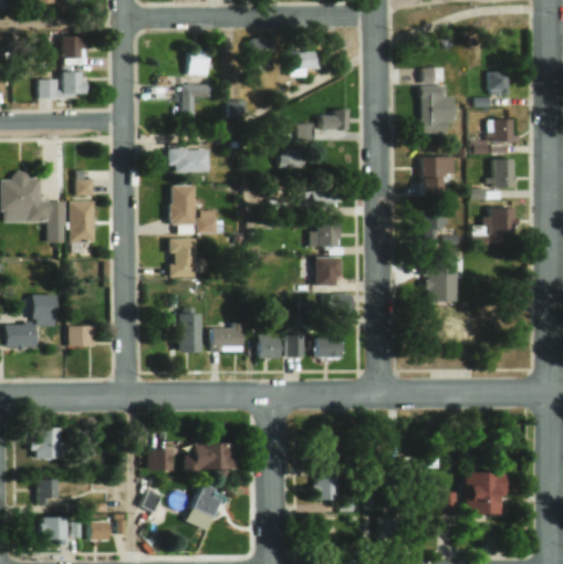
[(0,0),(0,9),(12,10),(12,0),(0,0)]
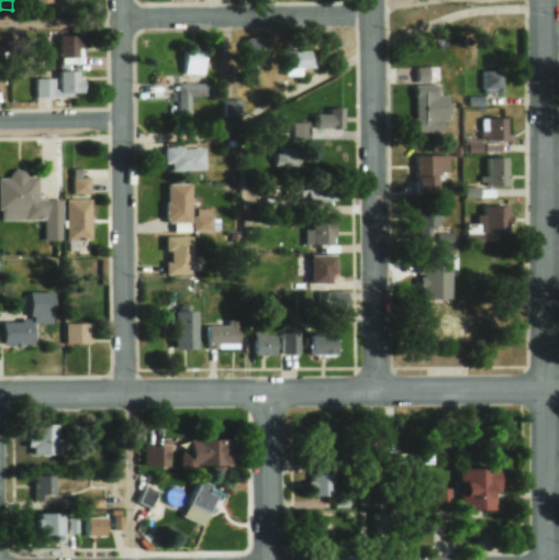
[(62,58),(86,58),(86,36),(62,36),(62,58)]
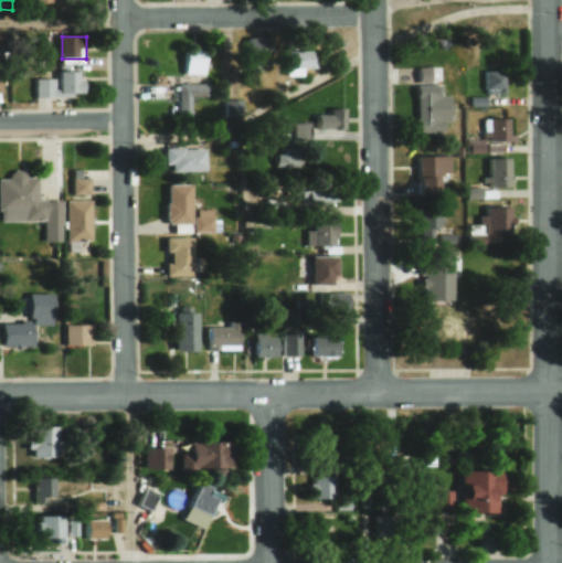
[(269,65),(275,40),(260,36),(254,62),(269,65)]
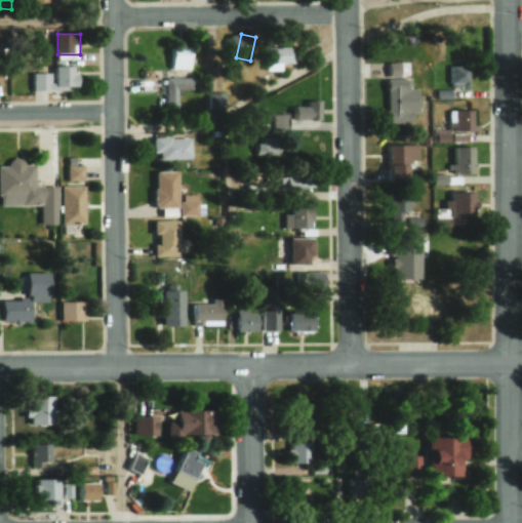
[(194,70),(194,47),(173,47),(173,70),(194,70)]
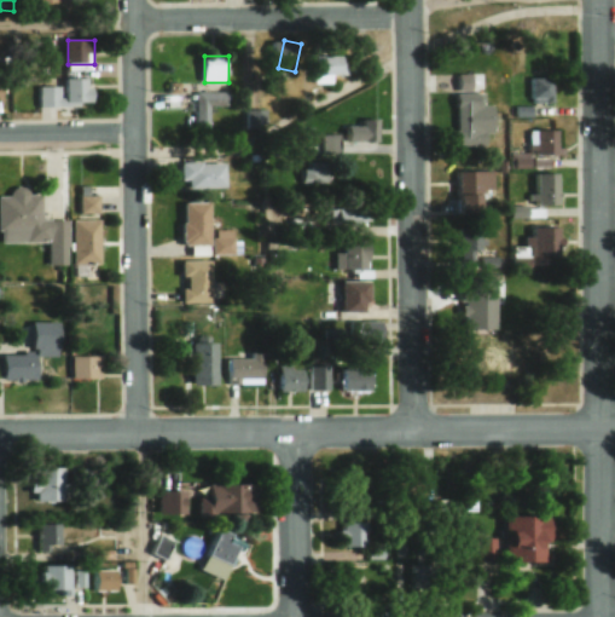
[(317,82),(349,80),(349,59),(315,62),(317,82)]
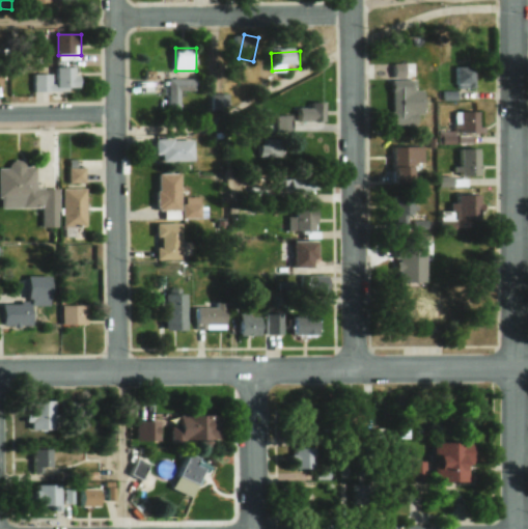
[(36,91),(82,91),(82,67),(57,67),(57,74),(36,74),(36,91)]
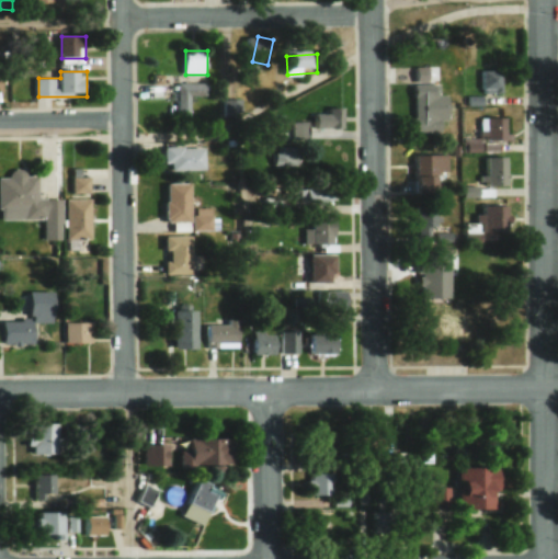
[(504,94),(504,71),(484,71),(484,94),(504,94)]
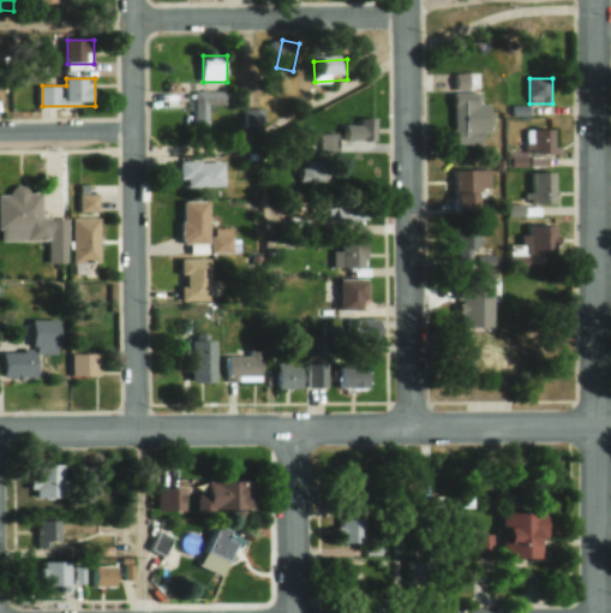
[(231,107),(231,93),(197,93),(197,130),(211,130),(211,107),(231,107)]
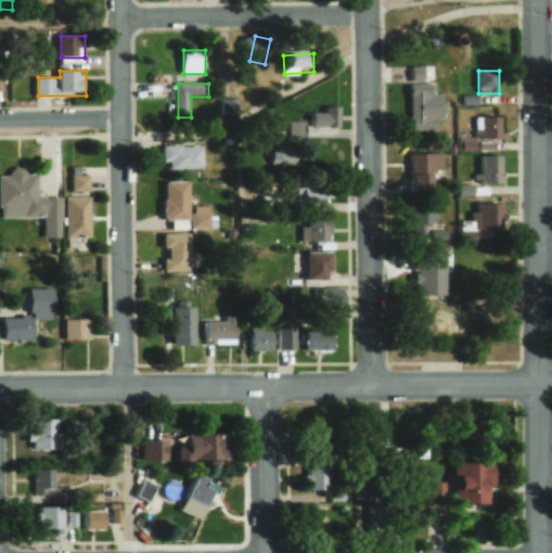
[(413,84),(413,130),(446,130),(446,94),(436,94),(436,84),(413,84)]
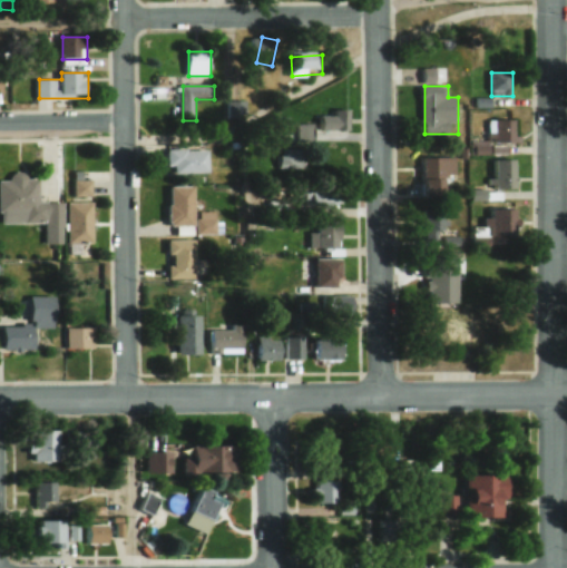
[(322,130),(351,130),(351,110),(335,110),(335,115),(322,115),(322,130)]
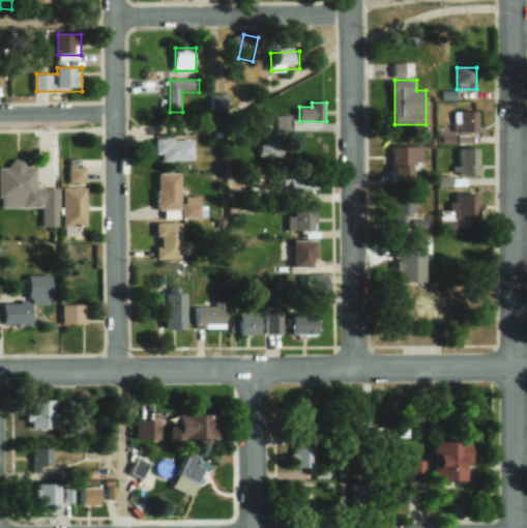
[(479,133),(479,112),(456,112),(456,133),(479,133)]
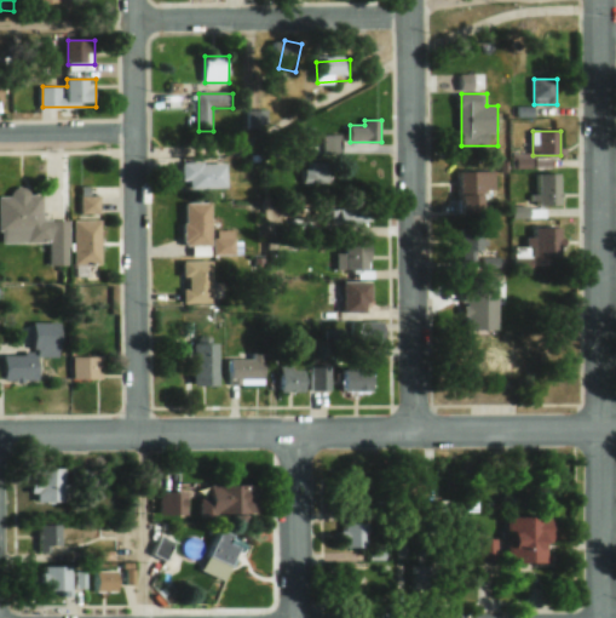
[(304,162),(304,184),(337,184),(337,162),(304,162)]
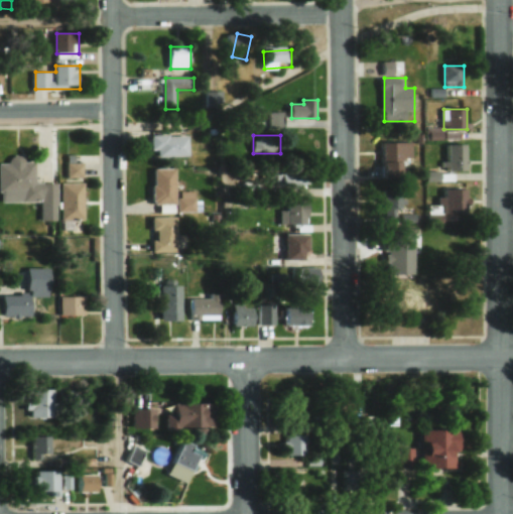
[(190,136),(154,136),(154,157),(190,157),(190,136)]
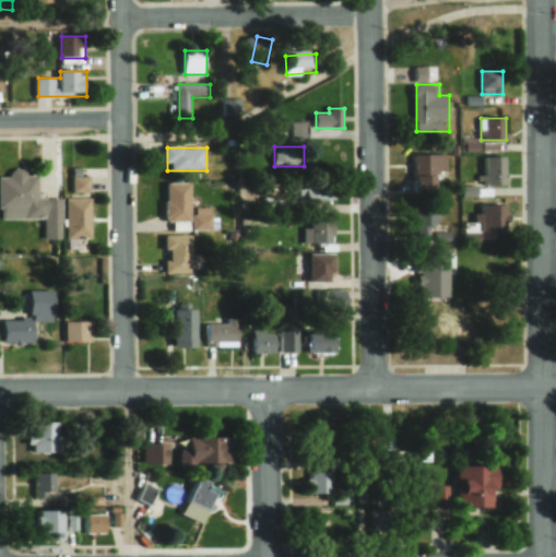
[(449,154),(416,154),(416,193),(440,193),(440,173),(449,173),(449,154)]
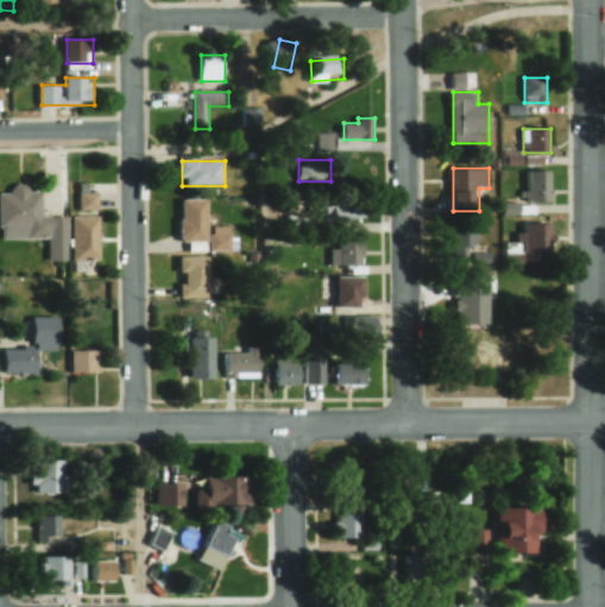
[(552,170),(528,170),(528,202),(552,202),(552,170)]
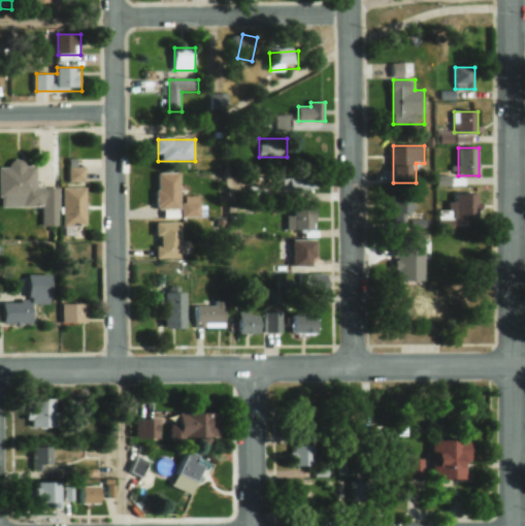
[(61,188),(39,188),(39,164),(12,164),(12,168),(1,168),(1,197),(26,197),(26,207),(44,207),(44,226),(61,226),(61,188)]
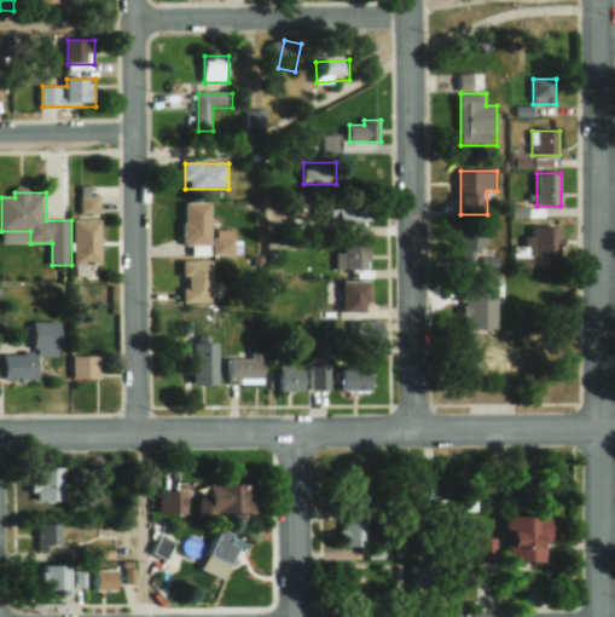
[(82,197),(82,214),(103,214),(103,197),(82,197)]
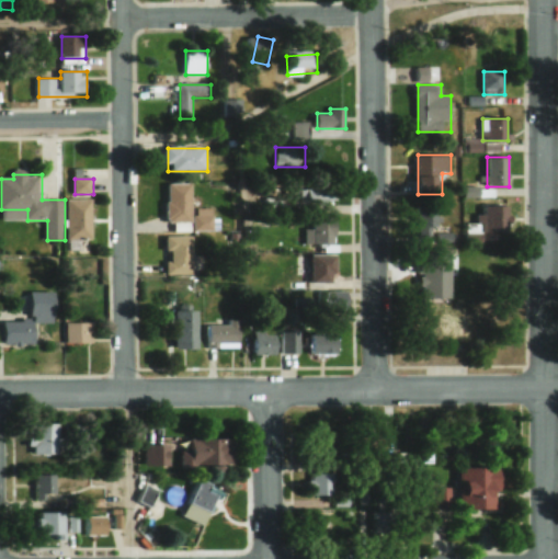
[(194,184),(169,184),(169,223),(193,223),(194,184)]
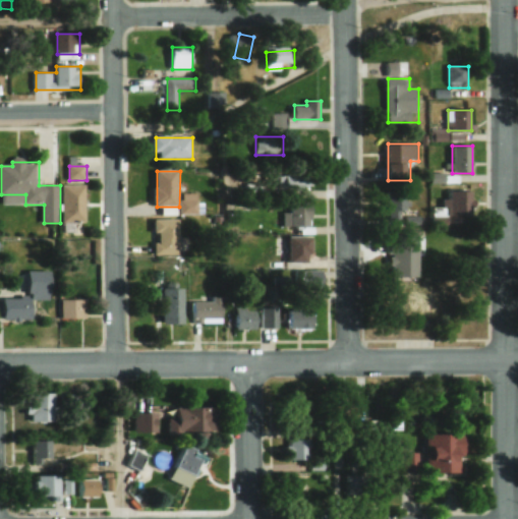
[(281,172),(281,189),(314,189),(314,172),(281,172)]
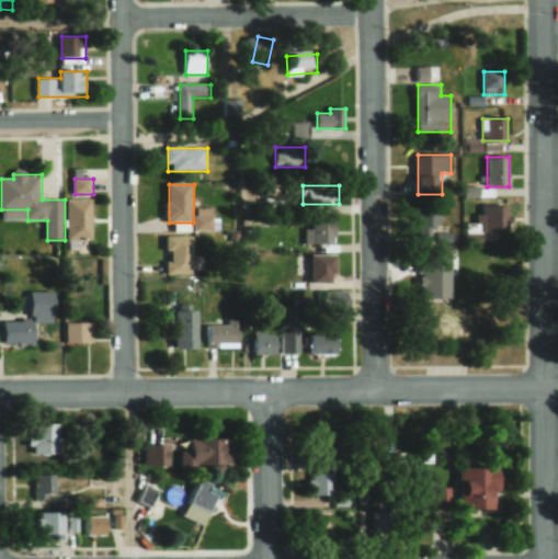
[(94,240),(94,201),(69,201),(69,240),(94,240)]
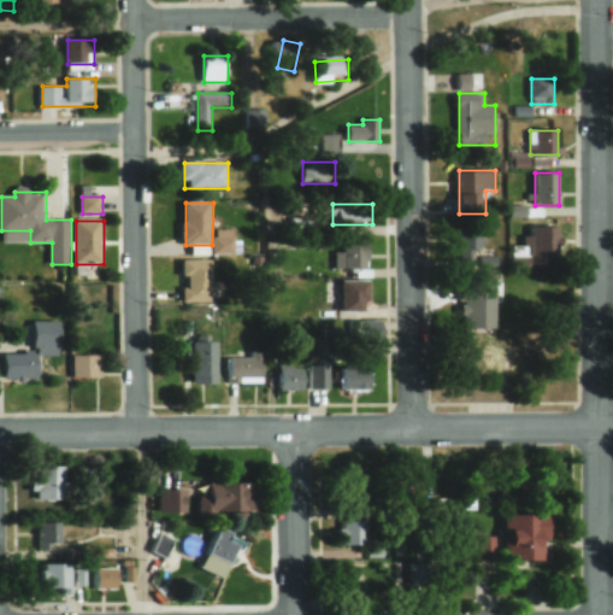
[(516,267),(548,267),(548,256),(563,256),(563,227),(529,227),(529,249),(516,249),(516,267)]
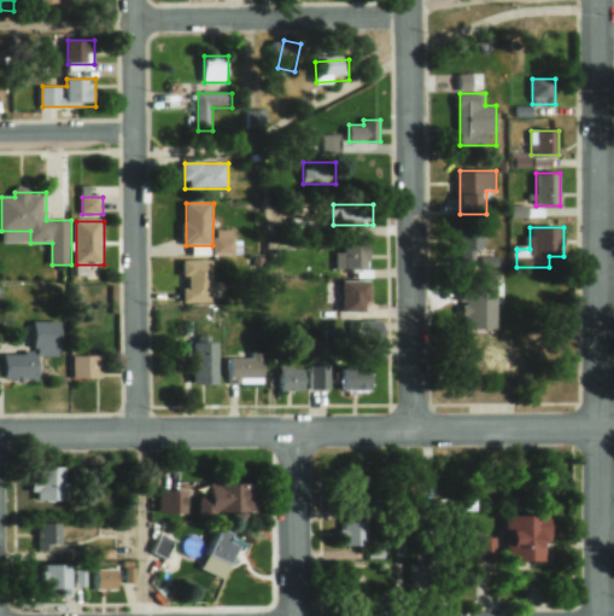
[(483,228),(460,228),(460,263),(483,263),(483,228)]
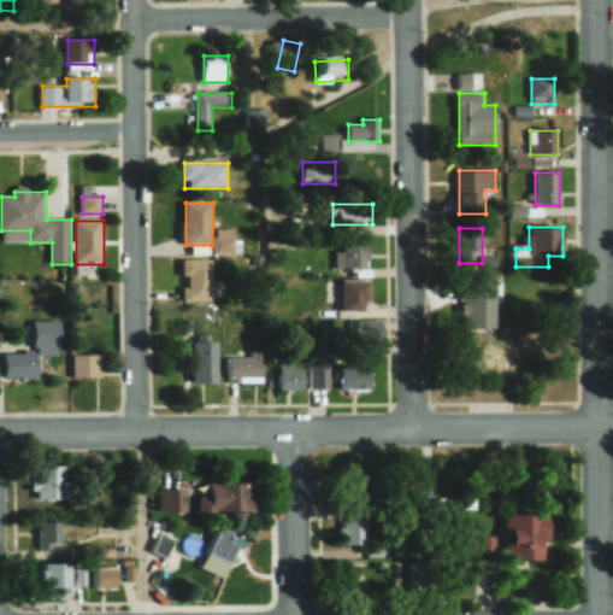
[(218,255),(235,255),(235,232),(218,232),(218,255)]
